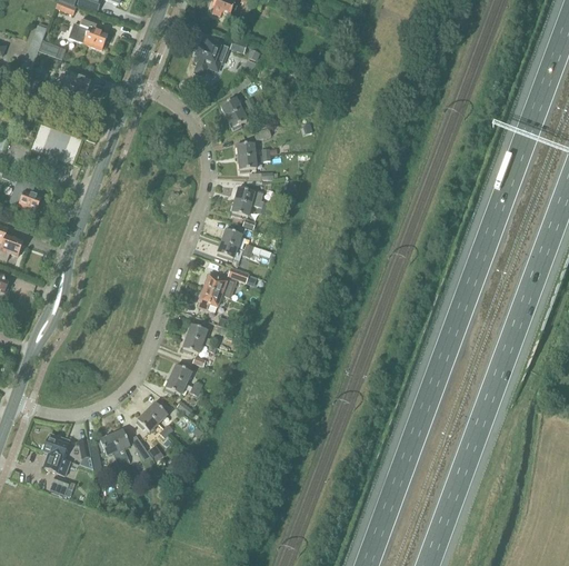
[(56,7),(72,13),(76,7),(58,0),(56,7)]
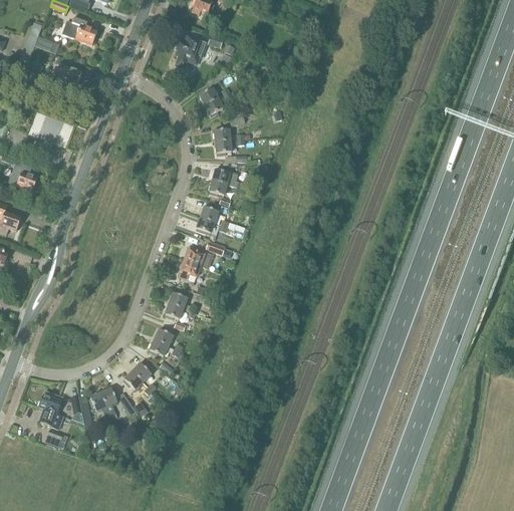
[(70,0),(69,3),(87,10),(91,0),(98,0),(106,3),(107,2),(109,2),(110,0),(70,0)]
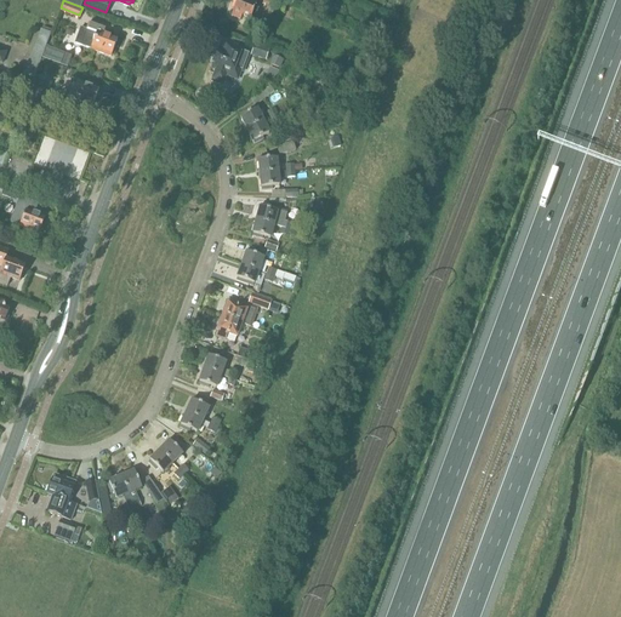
[(235,0),(232,12),(240,16),(241,12),(251,16),(252,12),(256,13),(258,6),(255,5),(256,1),(254,0),(235,0)]
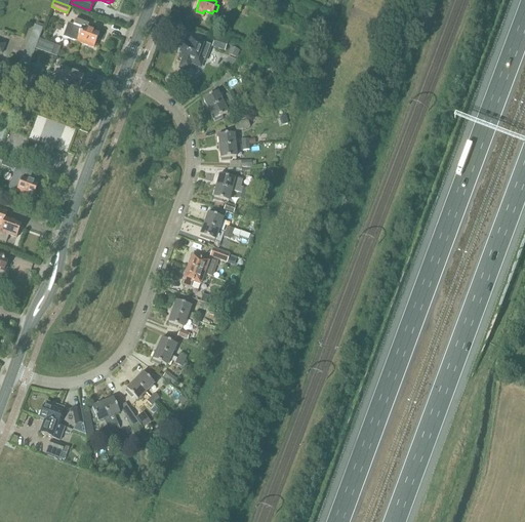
[(77,38),(76,39),(93,45),(94,43),(95,44),(97,38),(96,38),(98,32),(88,28),(90,23),(75,16),(73,23),(68,21),(64,33),(77,38)]
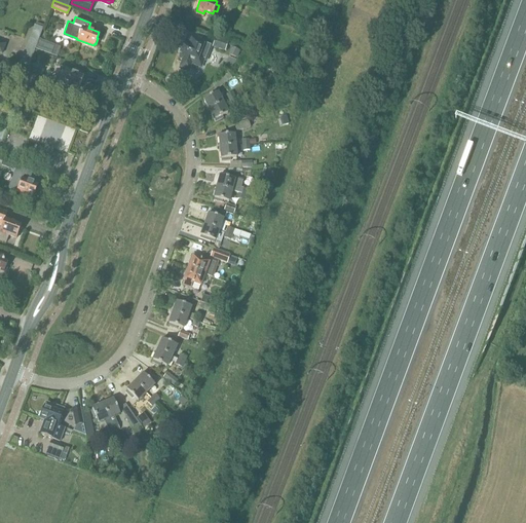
[(34,23),(20,61),(29,65),(29,63),(35,46),(39,37),(43,26),(41,25),(42,23),(35,21),(34,23)]
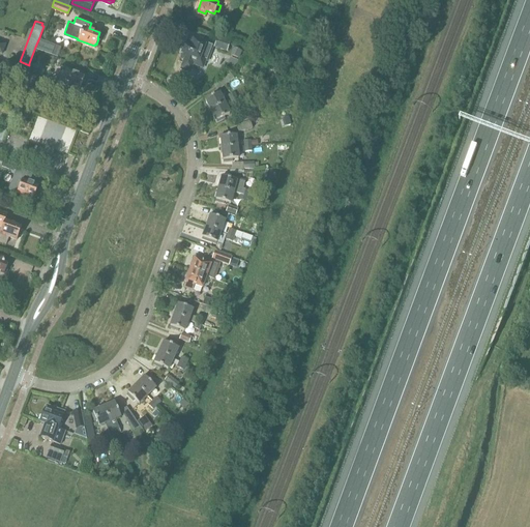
[(186,39),(180,57),(182,58),(180,65),(190,69),(193,63),(203,67),(206,59),(208,60),(214,42),(192,33),(188,40),(186,39)]
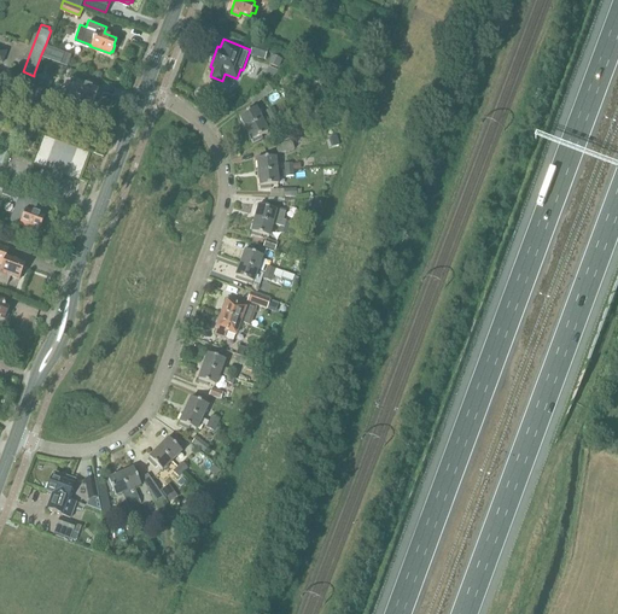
[(264,57),(269,46),(254,41),(250,52),(264,57)]
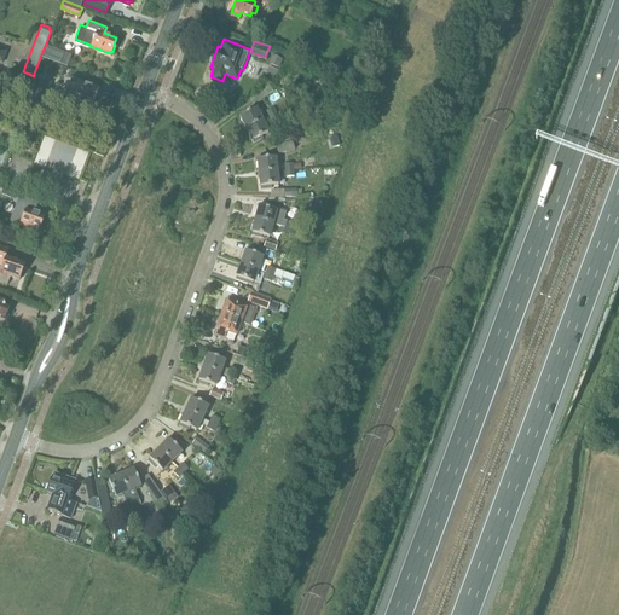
[(46,44),(41,54),(67,64),(71,53),(47,45),(46,44)]
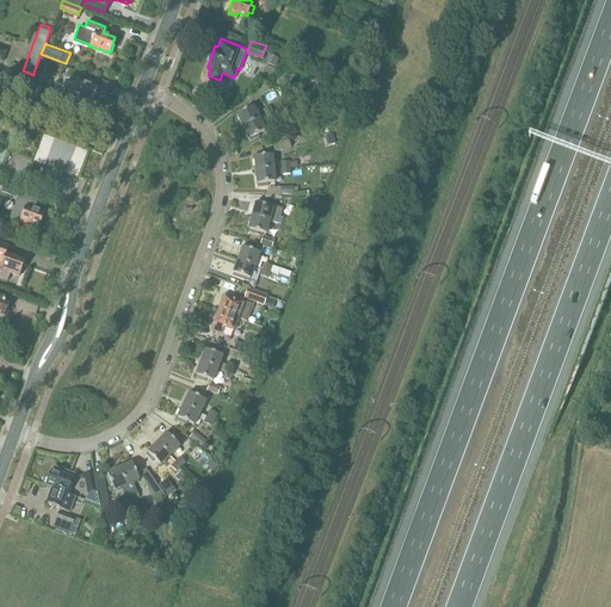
[(269,54),(265,62),(276,66),(278,57),(269,54)]
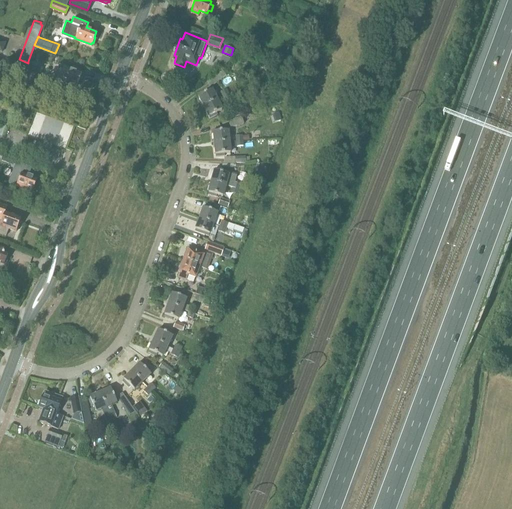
[(58,64),(54,77),(76,85),(77,84),(78,83),(79,80),(79,78),(81,72),(64,66),(58,64)]
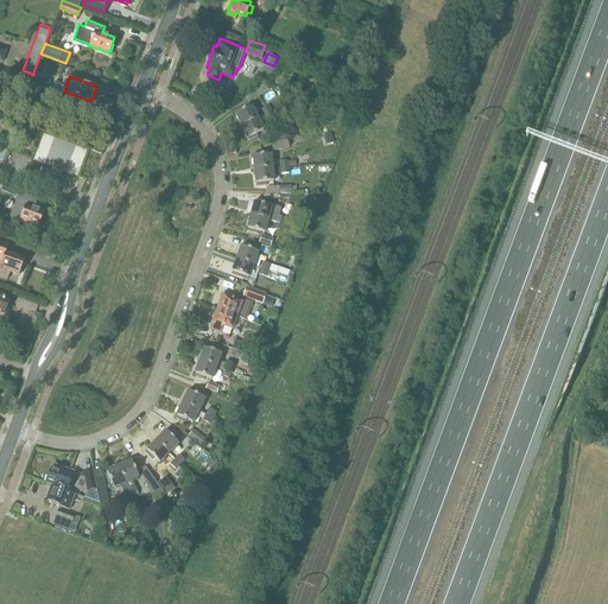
[(245,105),(234,110),(235,112),(241,125),(259,115),(253,103),(246,107),(245,105)]
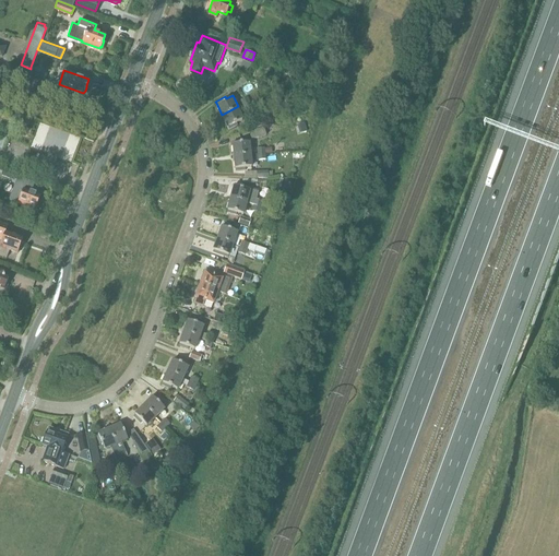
[(250,99),(248,95),(240,98),(242,104),(250,99)]
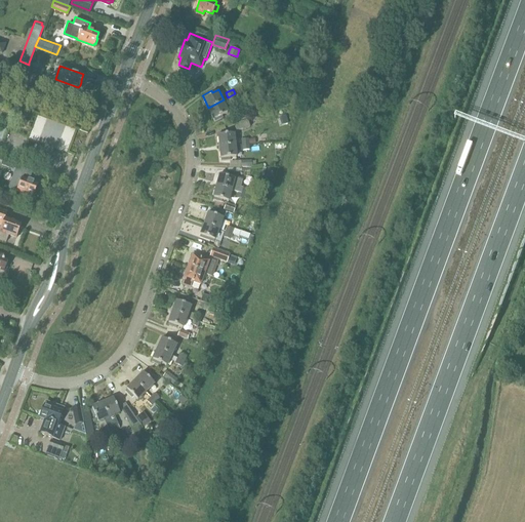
[(238,98),(235,93),(228,97),(231,103),(238,98)]
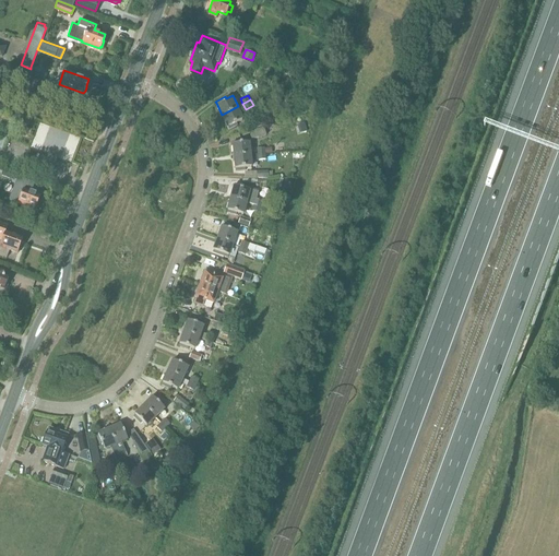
[(238,106),(222,115),(227,126),(229,127),(238,122),(237,121),(244,117),(238,106)]
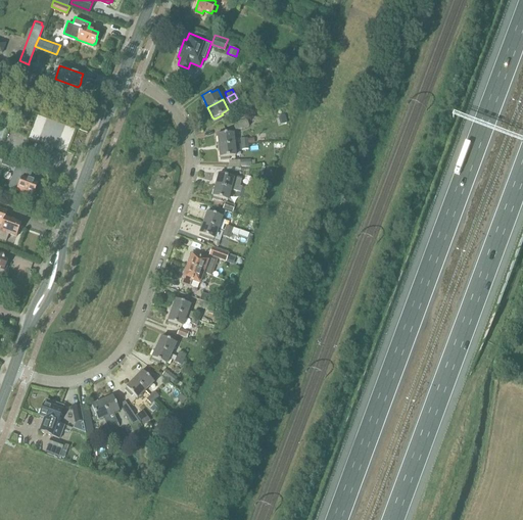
[(246,115),(245,109),(233,112),(235,119),(246,115)]
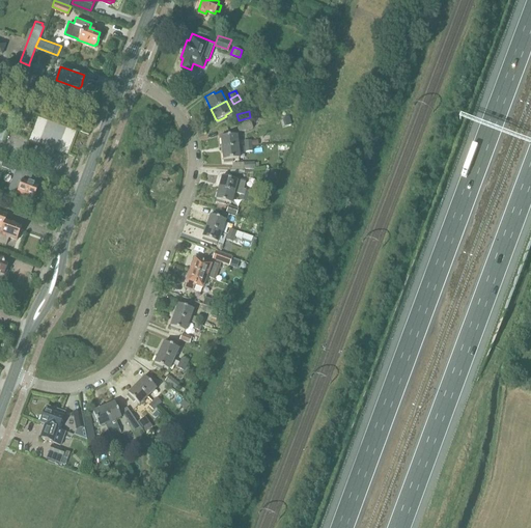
[(251,118),(239,122),(236,122),(239,129),(253,124),(251,118)]
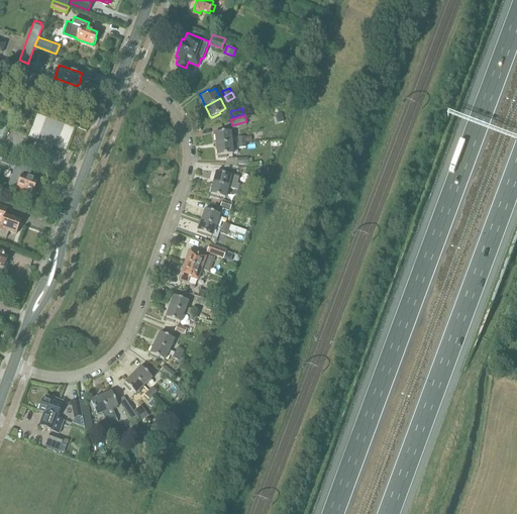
[(215,129),(215,131),(216,142),(231,141),(232,141),(232,140),(231,140),(229,130),(224,130),(224,128),(215,129)]
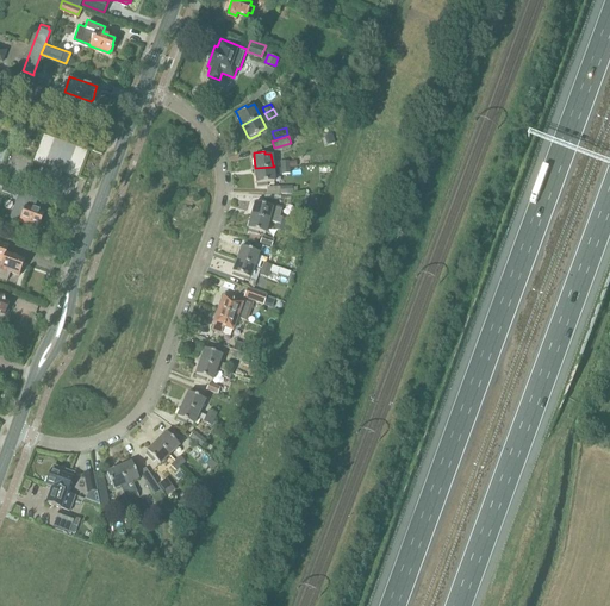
[(273,167),(255,168),(256,182),(257,185),(268,183),(268,181),(274,180),(273,173),(291,172),(290,164),(281,166),(274,166),(274,167),(273,167)]
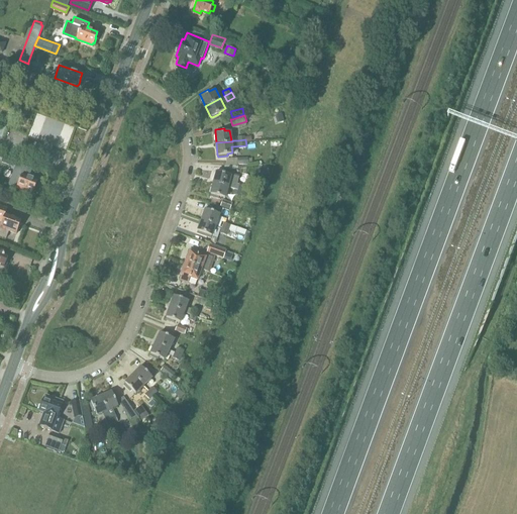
[(3,152),(1,159),(13,164),(16,158),(3,152)]
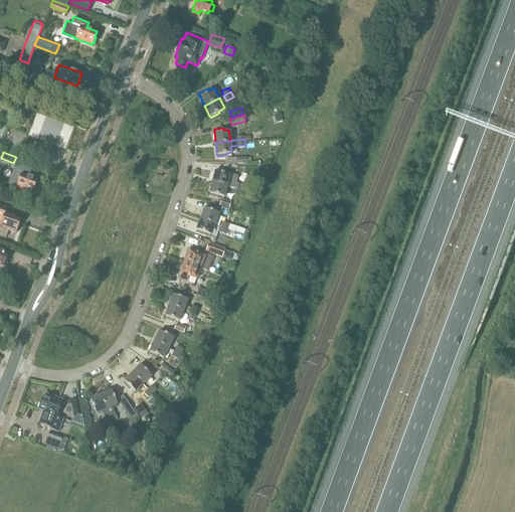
[(16,161),(8,183),(11,184),(17,186),(33,192),(34,190),(34,189),(36,189),(36,186),(35,185),(38,178),(29,175),(32,167),(16,161)]
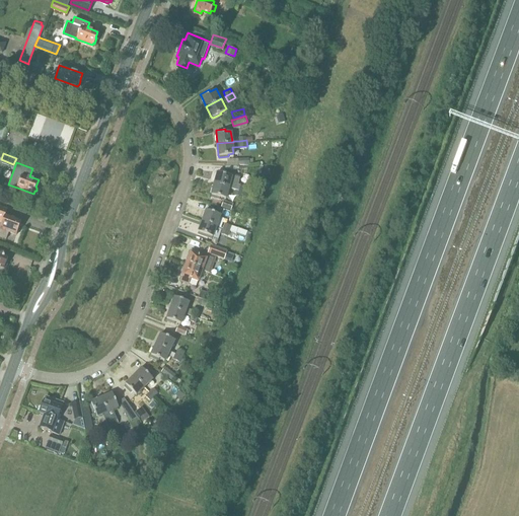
[(217,170),(214,181),(228,186),(230,187),(235,188),(242,190),(244,185),(238,182),(240,175),(226,172),(226,171),(218,169),(217,170)]
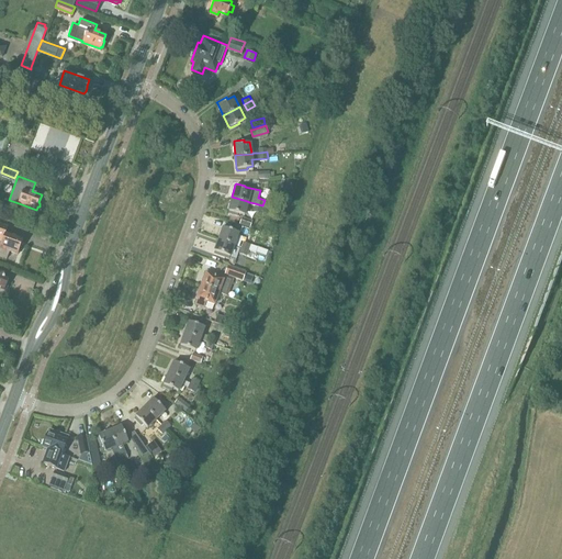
[(232,197),(228,210),(228,212),(238,214),(238,212),(244,213),(247,201),(232,197)]
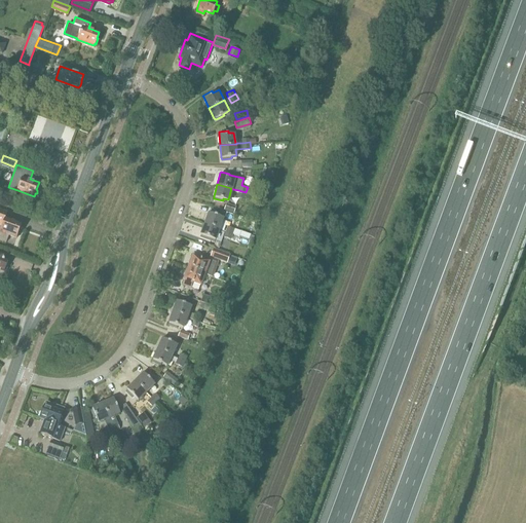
[(234,211),(236,204),(226,201),(224,207),(234,211)]
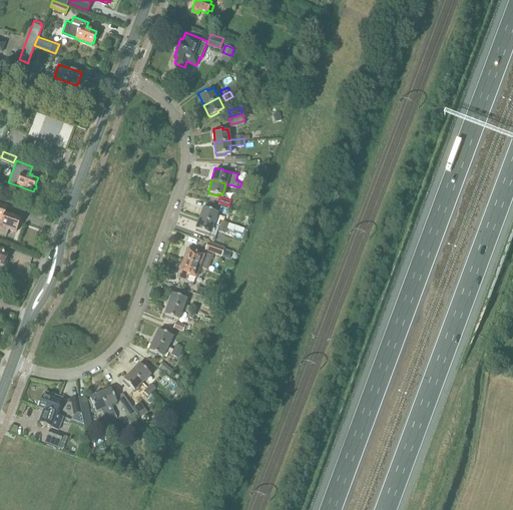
[(0,216),(2,217),(0,224),(0,231),(6,234),(9,227),(16,229),(17,228),(18,227),(19,225),(19,223),(21,217),(5,211),(7,205),(0,202),(0,216)]
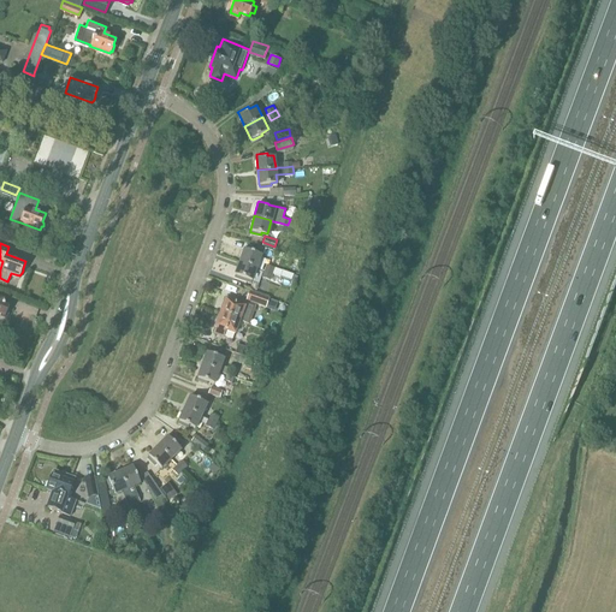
[(246,245),(244,248),(240,260),(258,267),(262,254),(255,251),(255,249),(246,245)]
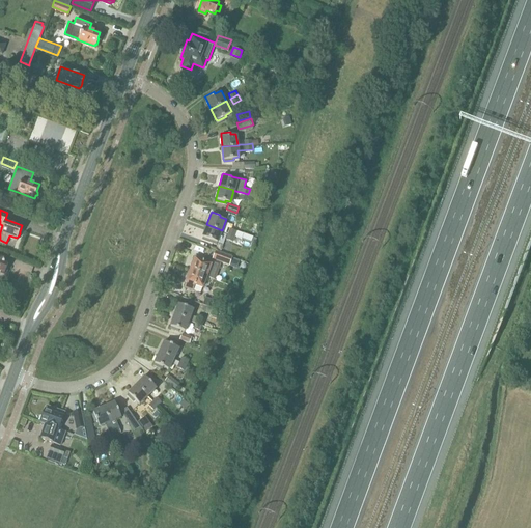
[(202,238),(211,241),(212,239),(218,241),(222,230),(206,224),(202,235),(202,238)]
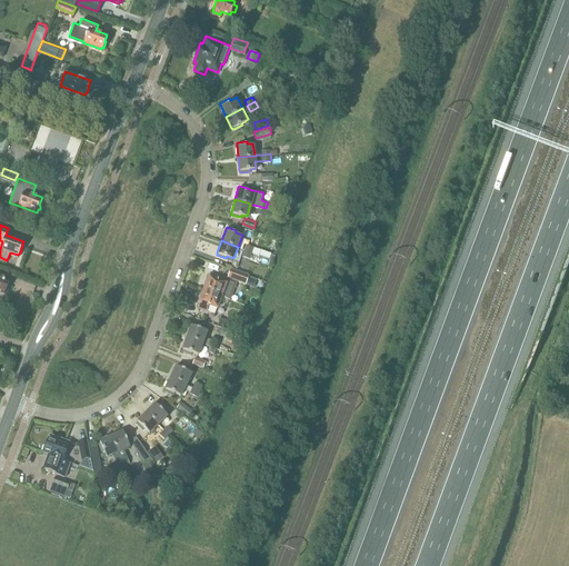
[(246,242),(245,249),(252,251),(263,256),(263,254),(270,256),(271,252),(255,246),(246,242)]
